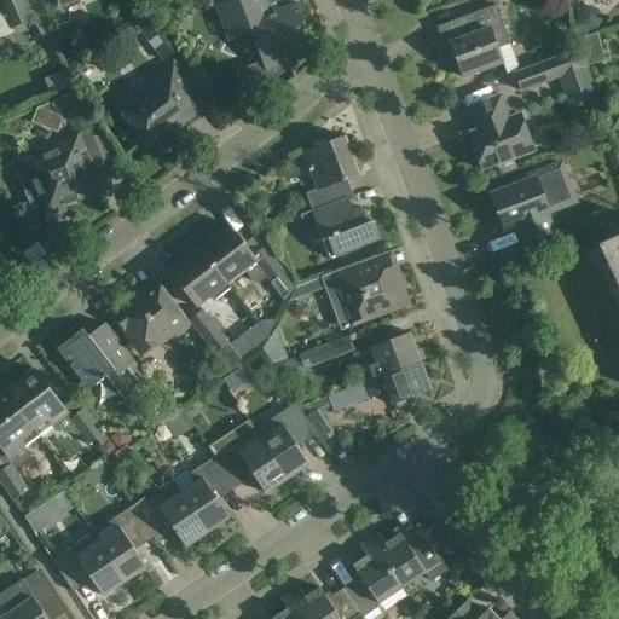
[(22,0),(0,0),(0,5),(4,13),(10,29),(30,19),(22,0)]
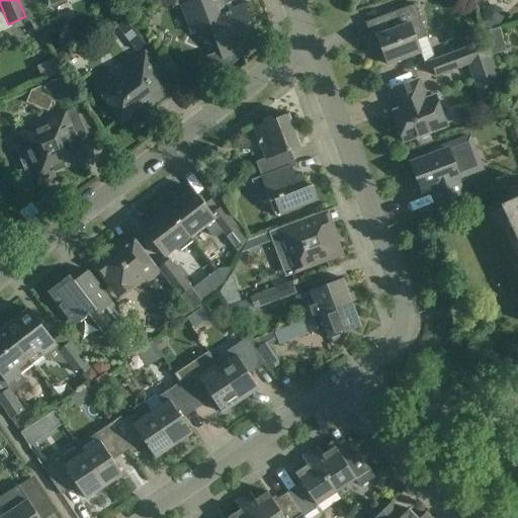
[(222,14),(217,0),(191,0),(185,3),(196,33),(210,27),(220,51),(203,57),(211,80),(237,62),(234,54),(242,51),(240,46),(257,38),(245,6),(222,14)]
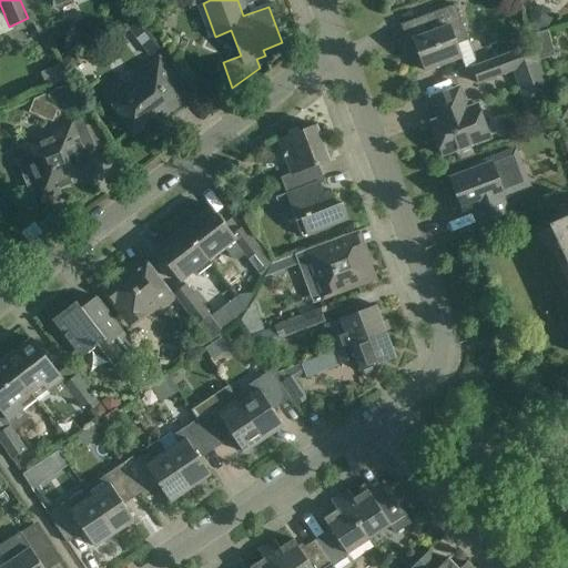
[(467,41),(455,4),(401,24),(407,42),(415,40),(417,48),(416,48),(425,71),(460,58),(456,44),(467,41)]
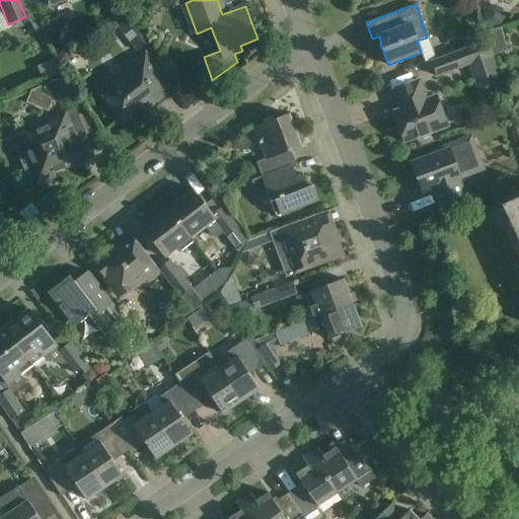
[(0,29),(9,26),(8,24),(3,11),(0,12),(0,29)]
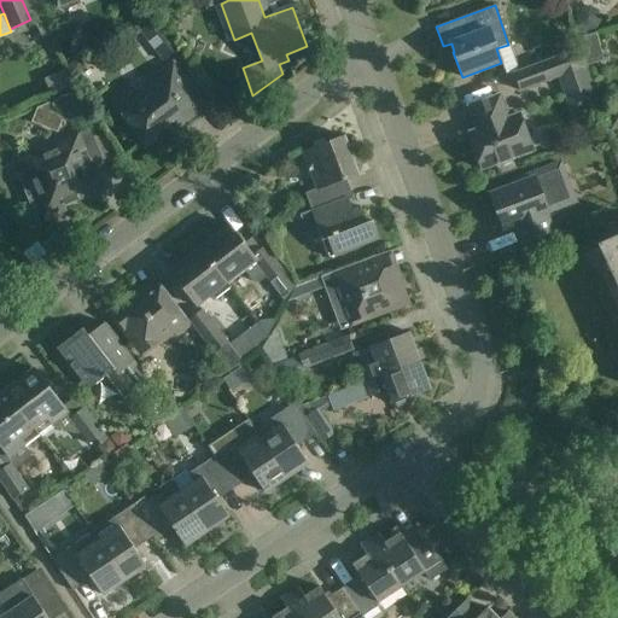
[(149,40),(161,30),(152,18),(139,29),(149,40)]
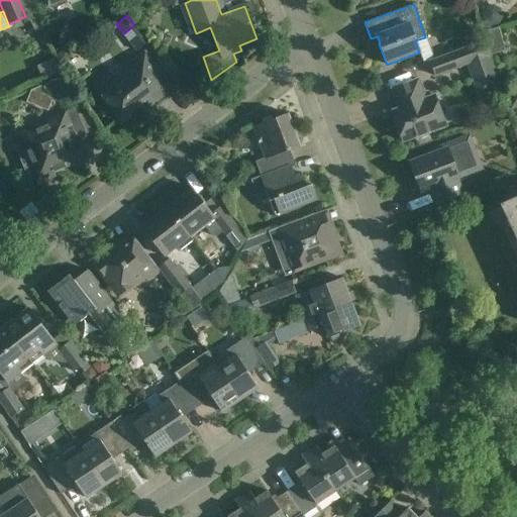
[(500,38),(498,28),(483,32),(486,40),(486,42),(500,38)]
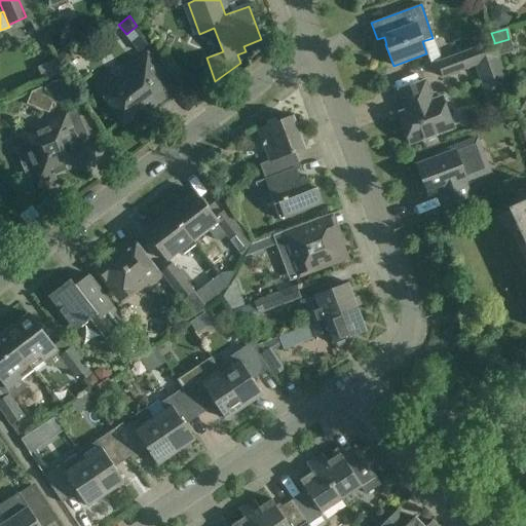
[(133,43),(141,52),(151,44),(144,35),(133,43)]
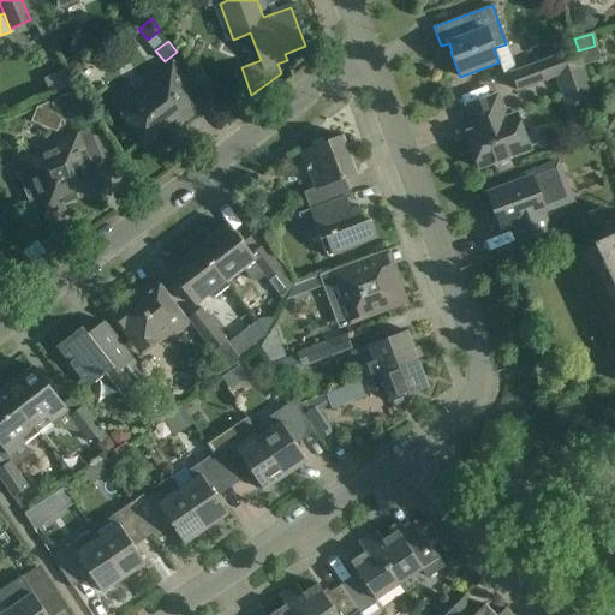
[(513,71),(521,96),(555,83),(568,119),(597,108),(578,51),(578,48),(549,58),(513,71)]
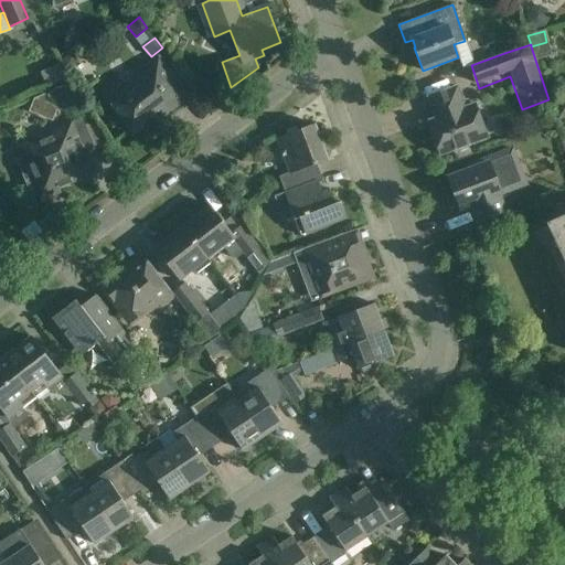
[(188,98),(158,59),(132,78),(140,88),(129,96),(123,86),(107,97),(131,129),(168,102),(173,109),(188,98)]
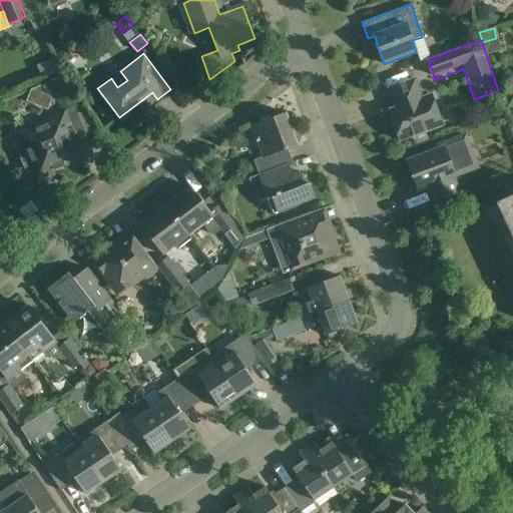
[(422,97),(415,79),(389,89),(394,102),(397,101),(400,106),(388,110),(400,140),(442,125),(431,94),(422,97)]
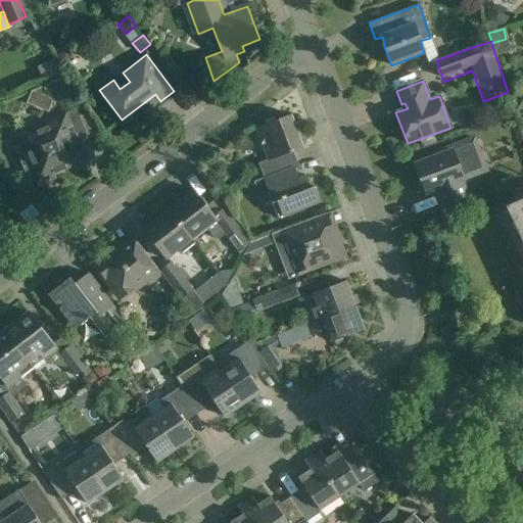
[(522,112),(522,94),(511,98),(515,114),(522,112)]
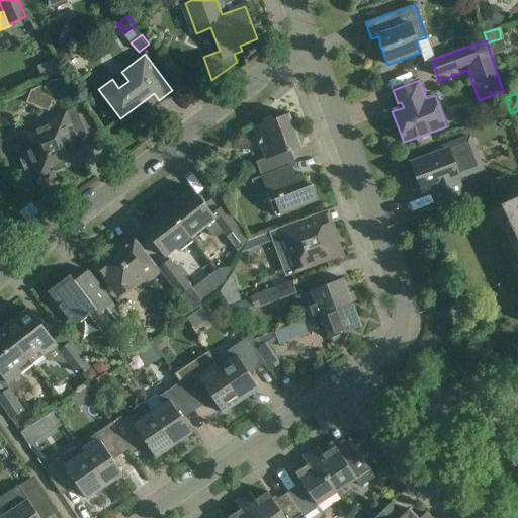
[(16,149),(26,172),(35,169),(39,177),(80,160),(70,139),(75,137),(76,140),(86,136),(77,113),(21,138),(24,146),(16,149)]
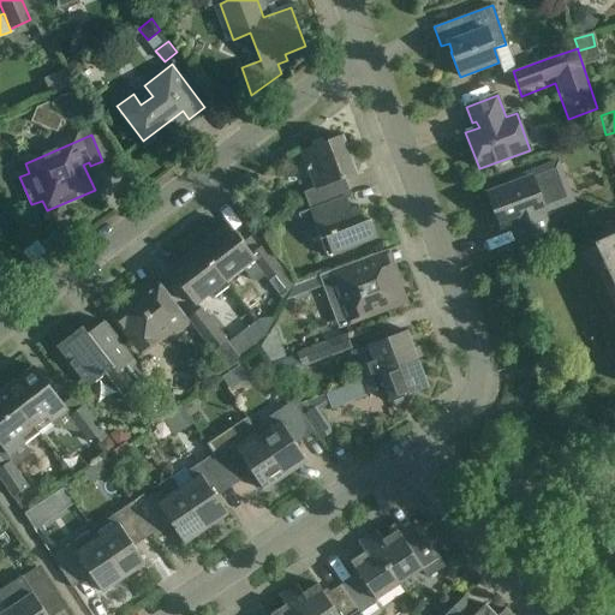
[(330,202),(345,197),(351,195),(345,178),(357,174),(342,136),(302,151),(316,187),(303,192),(309,210),(330,202)]
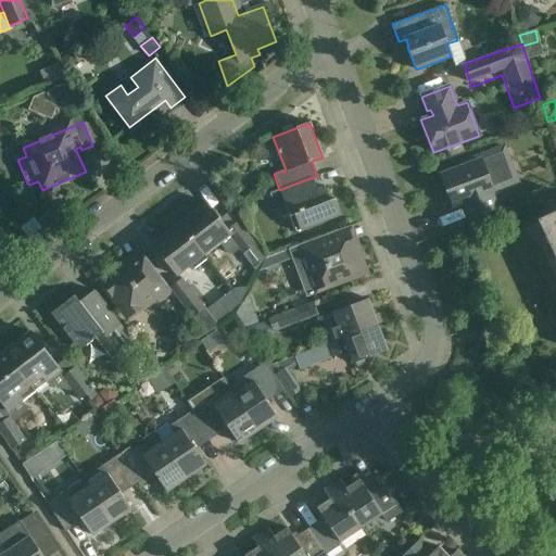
[(508,185),(495,150),(457,164),(459,168),(441,175),(450,197),(457,194),(460,203),(465,201),(471,219),(497,210),(490,191),(508,185)]
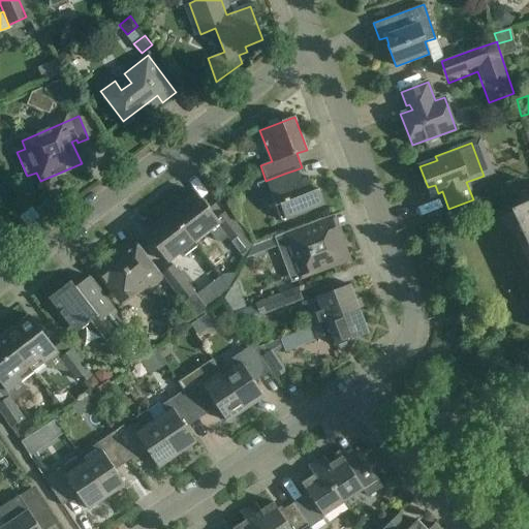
[(297,169),(284,174),(266,181),(247,188),(249,192),(258,188),(260,195),(271,194),(281,221),(323,205),(318,189),(313,191),(309,180),(302,183),(297,169)]
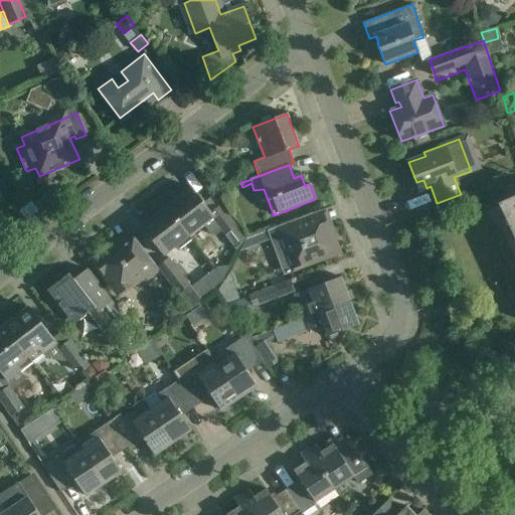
[(168,204),(166,206),(165,207),(190,239),(191,239),(188,235),(202,225),(210,235),(215,235),(221,231),(234,248),(245,239),(226,214),(219,205),(210,212),(203,203),(190,187),(179,196),(176,192),(165,201),(168,204)]
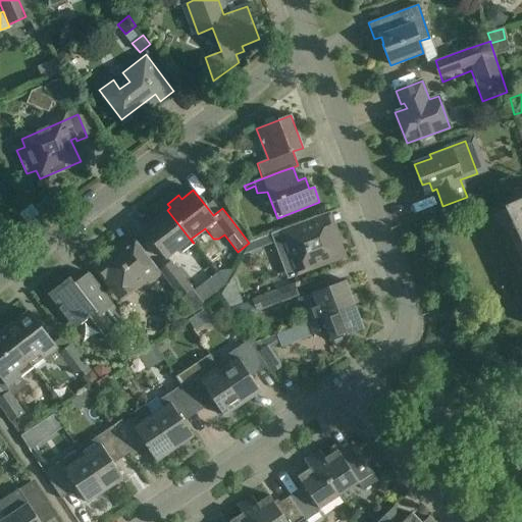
[(521,198),(505,206),(521,244),(521,198)]
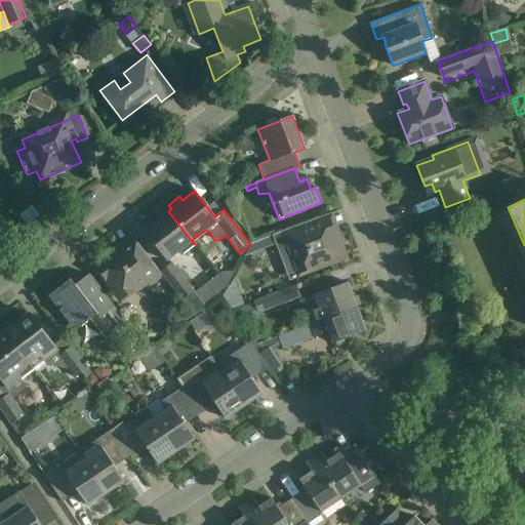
[(180,254),(194,244),(168,211),(144,230),(166,259),(178,251),(180,254)]
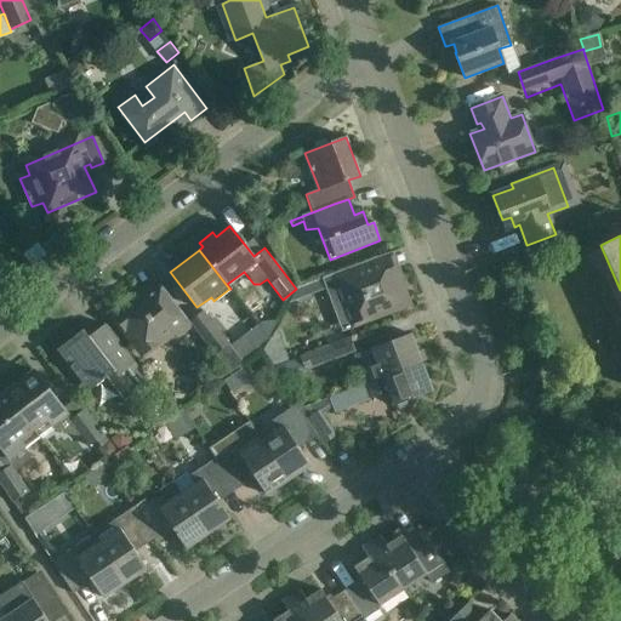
[(404,288),(392,254),(400,251),(400,250),(326,275),(331,286),(335,285),(348,323),(403,302),(398,290),(404,288)]
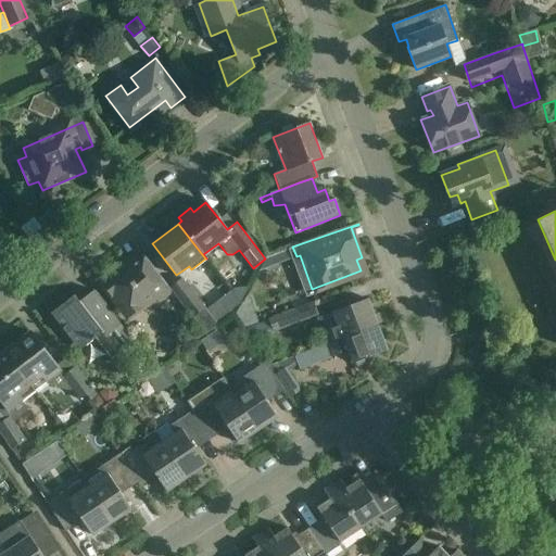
[(138,250),(128,258),(116,267),(121,274),(106,285),(123,306),(125,304),(134,305),(136,307),(153,294),(159,301),(171,291),(168,288),(134,243),(138,250)]
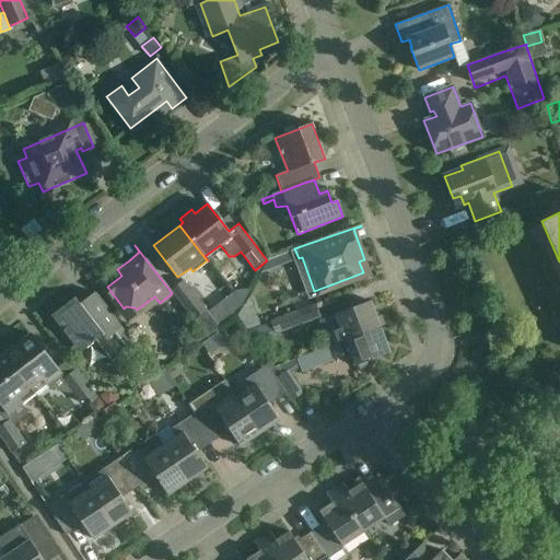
[(260,272),(271,269),(267,261),(260,272)]
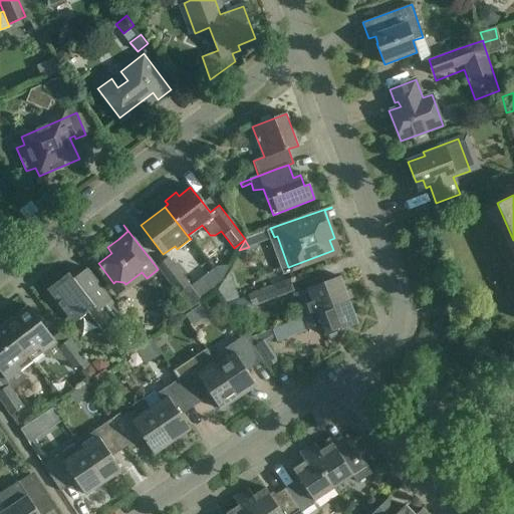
[(156,266),(158,269),(189,309),(201,300),(169,257),(156,266)]
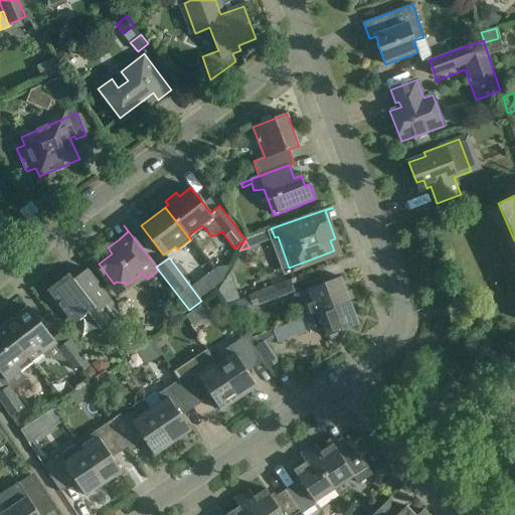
[(87,270),(73,280),(68,274),(47,290),(73,325),(89,313),(104,333),(124,318),(87,270)]
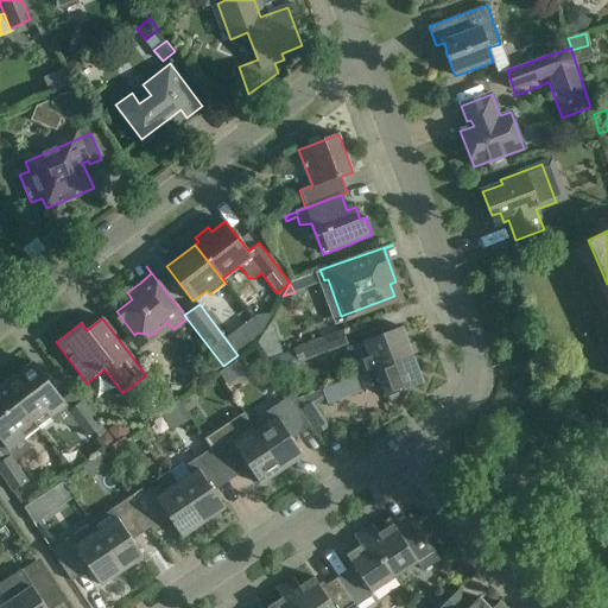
[(252,318),(233,333),(244,346),(263,331),(252,318)]
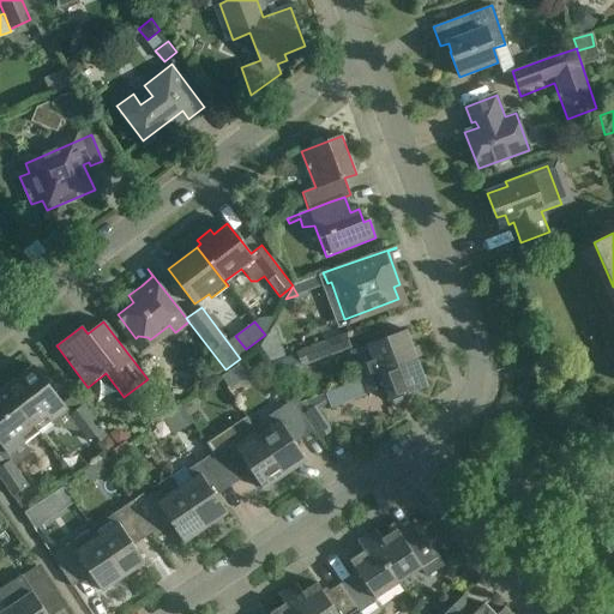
[(324,331),(321,338),(323,342),(342,335),(341,331),(333,327),(324,331)]
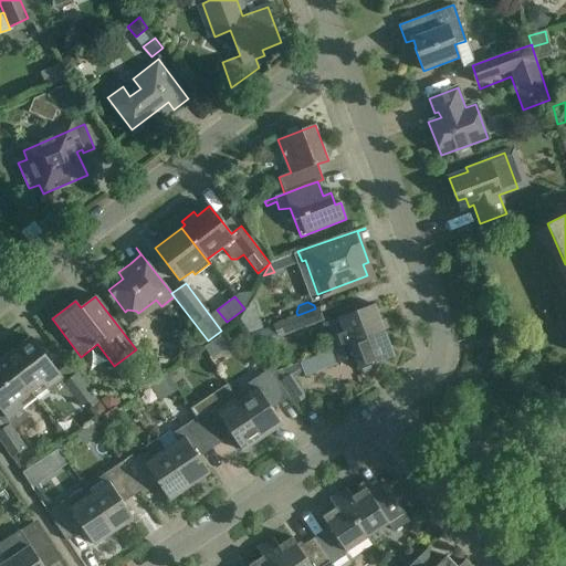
[(384,332),(374,304),(338,318),(343,331),(326,337),(332,350),(384,332)]
